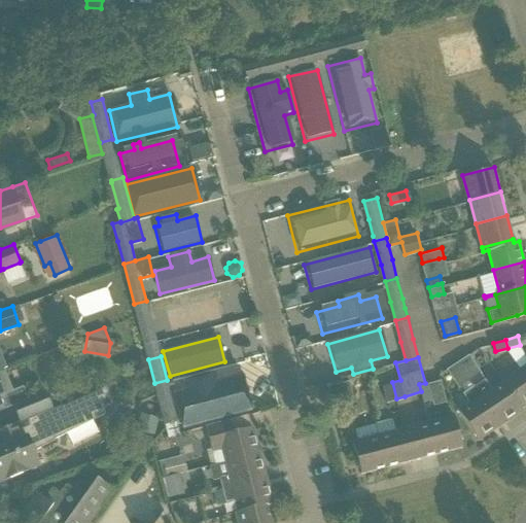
[(0,407),(3,406),(2,405),(13,401),(21,420),(49,408),(53,406),(45,388),(29,395),(24,384),(13,388),(4,365),(0,367),(0,407)]
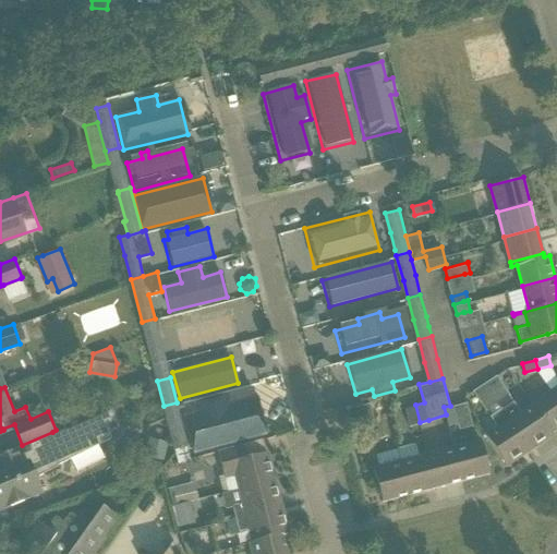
[(252,388),(192,405),(194,414),(183,418),(193,455),(265,435),(252,388)]
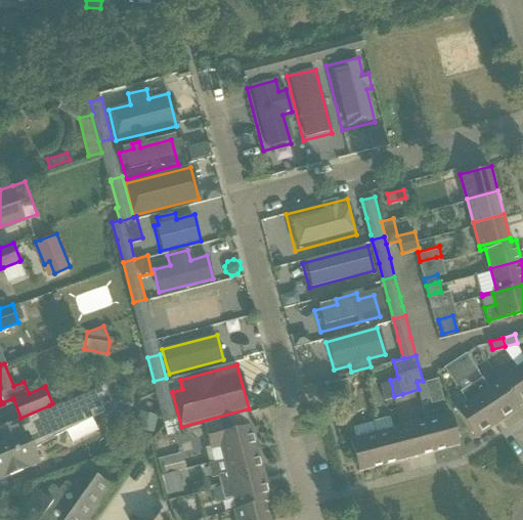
[(496,380),(516,409),(519,407),(517,404),(522,400),(522,377),(516,366),(496,380)]
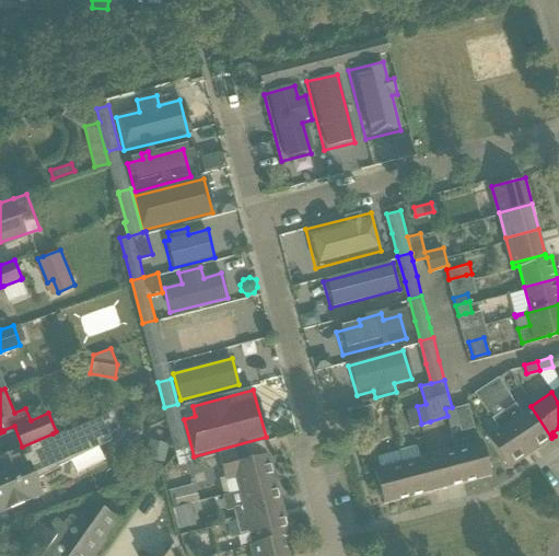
[(515,401),(502,409),(530,452),(551,438),(531,406),(522,412),(515,401)]
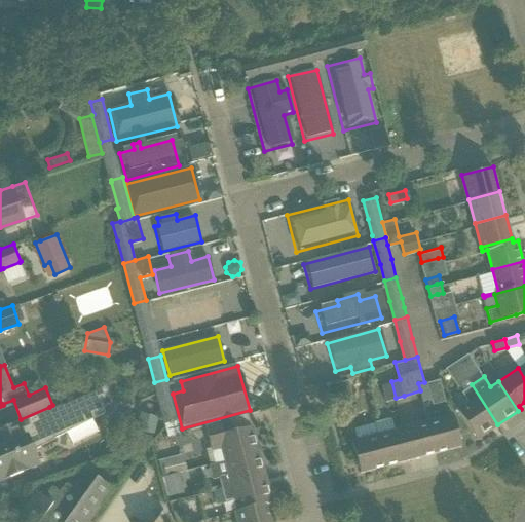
[(382,383),(386,401),(396,398),(391,381),(382,383)]
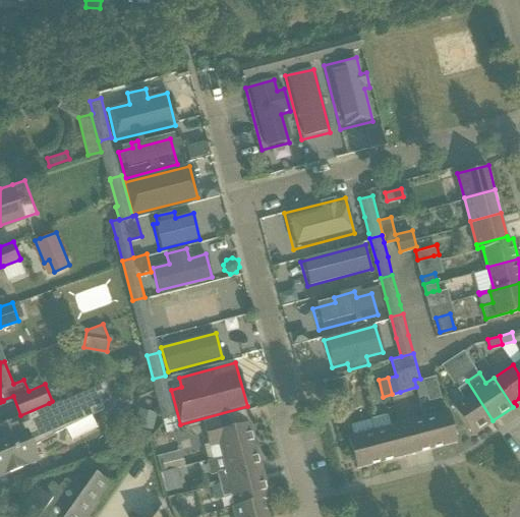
[(427,394),(423,378),(420,379),(414,380),(416,387),(418,397),(427,394)]
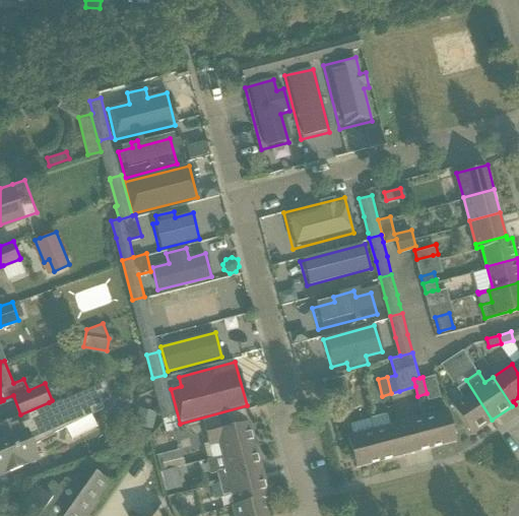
[(0,427),(5,439),(0,441),(0,472),(5,470),(6,471),(27,462),(26,461),(39,457),(33,444),(55,433),(55,431),(104,406),(102,400),(112,396),(105,380),(50,403),(49,402),(20,414),(21,415),(17,416),(0,424),(0,427)]
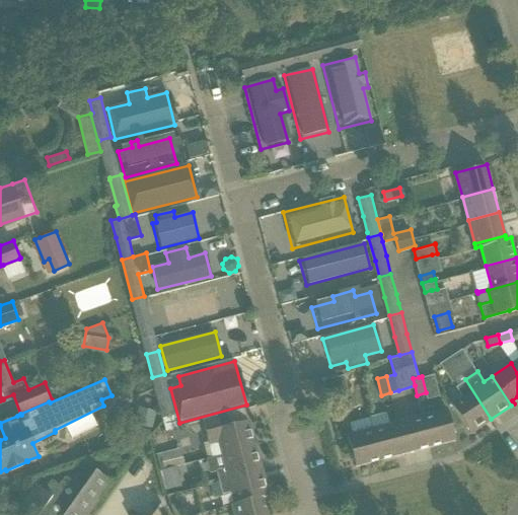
[(451,402),(470,432),(491,419),(465,379),(456,385),(462,395),(451,402)]
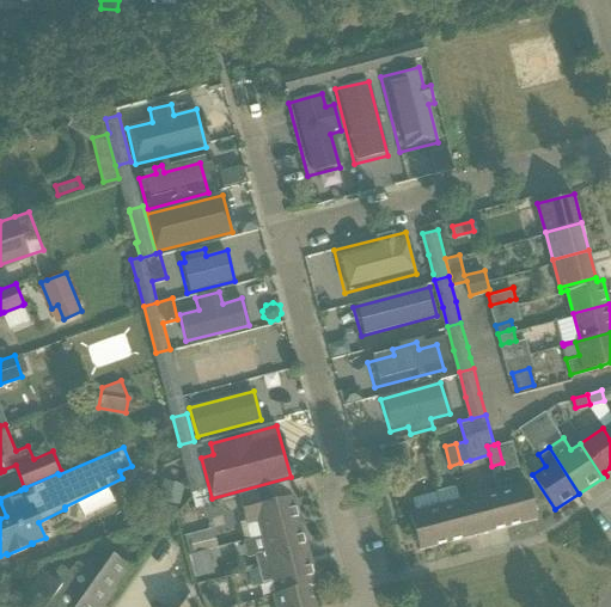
[(384,461),(385,463),(385,466),(386,467),(386,471),(388,472),(405,467),(403,457),(384,461)]
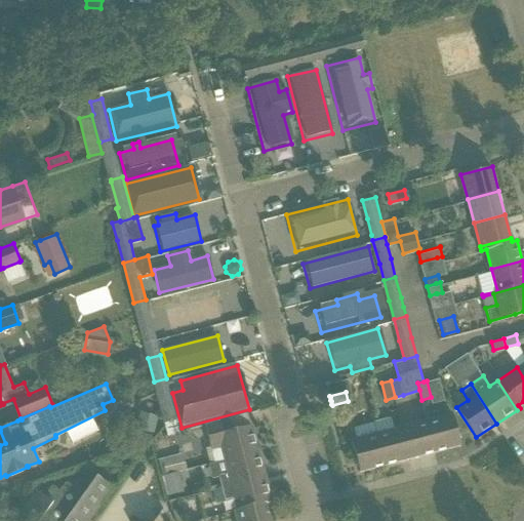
[(158,398),(164,422),(165,423),(176,419),(176,418),(170,395),(158,398)]
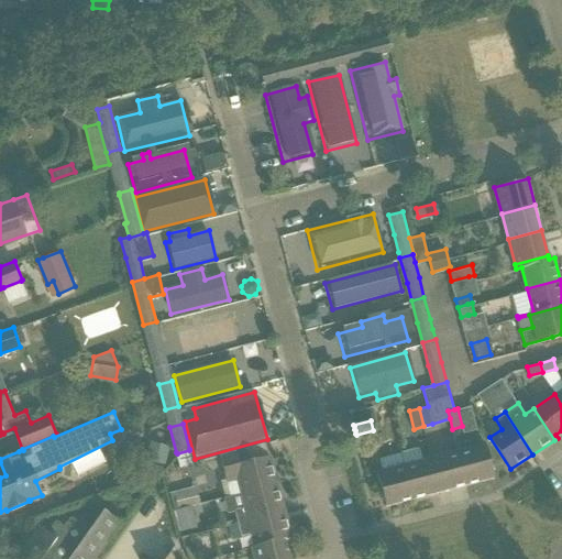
[(155,441),(151,459),(165,463),(171,446),(155,441)]
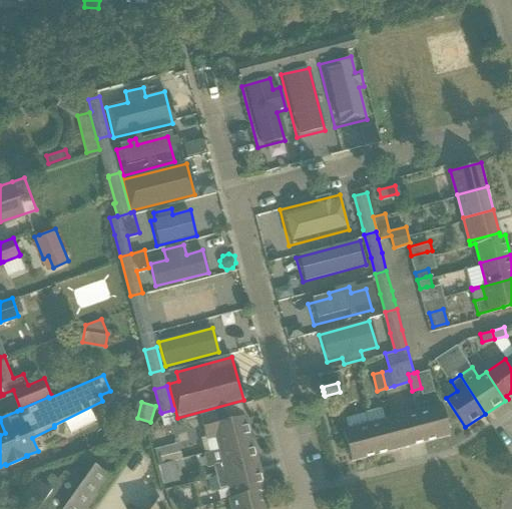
[(417,410),(425,440),(450,434),(442,403),(417,410)]
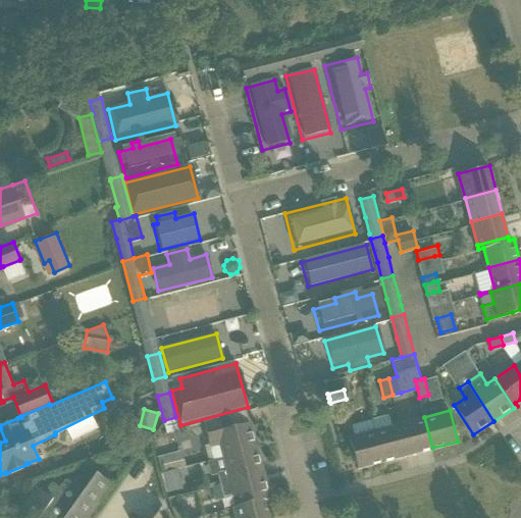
[(220,444),(223,456),(257,447),(251,421),(231,426),(228,415),(205,421),(211,447),(220,444)]
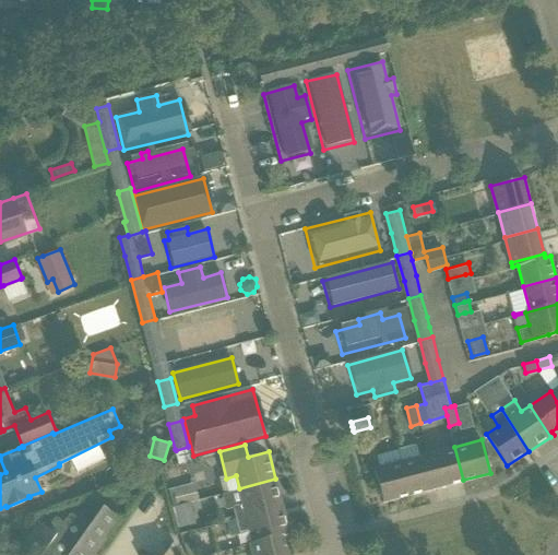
[(428,453),(437,486),(463,480),(454,447),(428,453)]
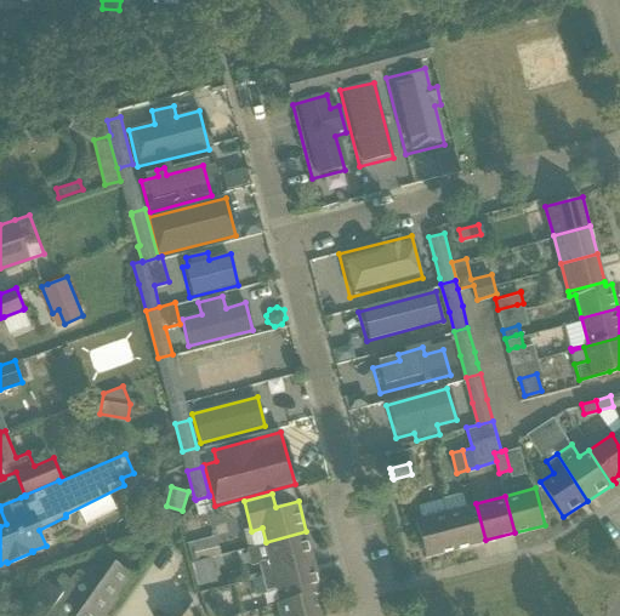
[(447,512),(456,548),(485,540),(476,503),(447,512)]
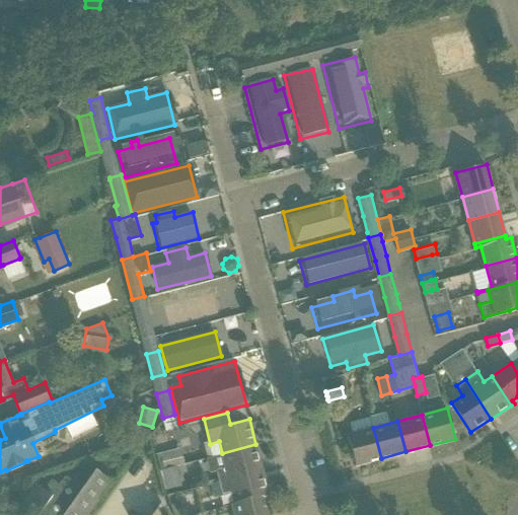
[(348,434),(356,464),(381,458),(373,428),(348,434)]
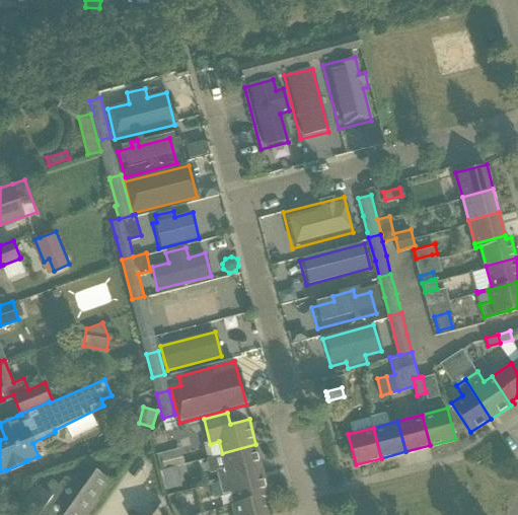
[(216,467),(219,481),(263,469),(255,444),(222,453),(225,465),(216,467)]
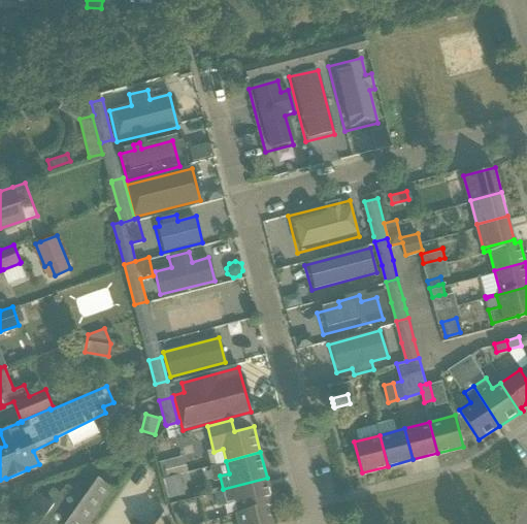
[(158,461),(162,478),(188,471),(184,455),(158,461)]
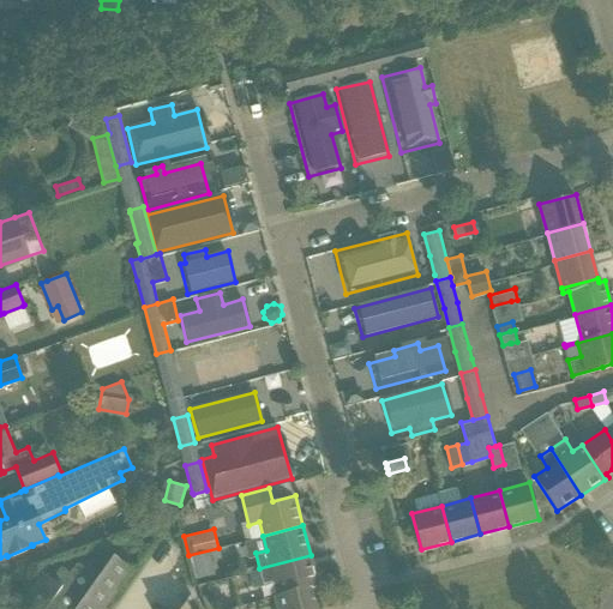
[(210,550),(192,555),(197,577),(215,573),(210,550)]
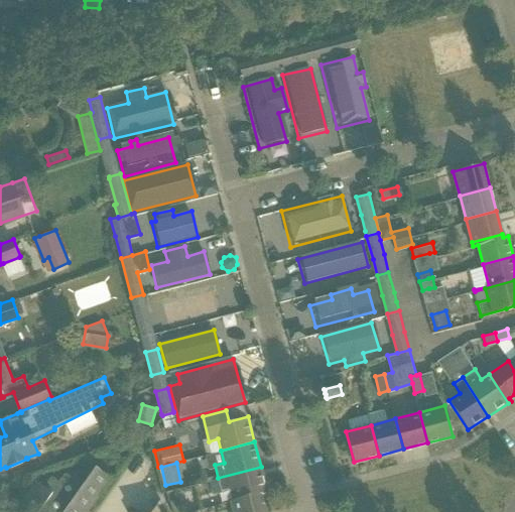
[(86,511),(111,478),(96,467),(83,485),(66,472),(58,481),(51,476),(43,486),(37,482),(19,506),(27,511),(37,511),(39,510),(41,511),(86,511)]
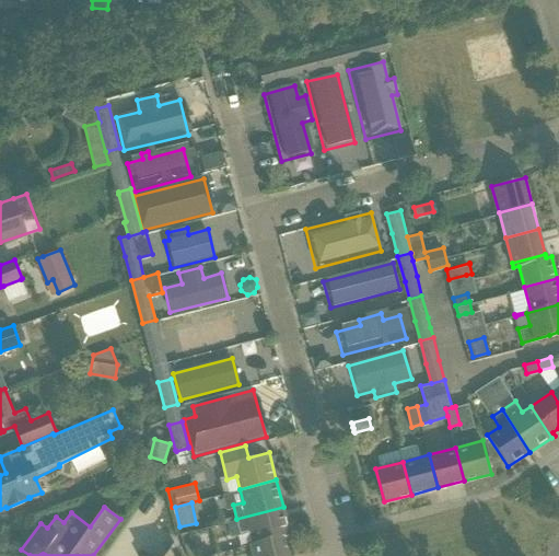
[(251,543),(290,533),(283,507),(236,519),(241,532),(251,530),(254,542),(251,543)]
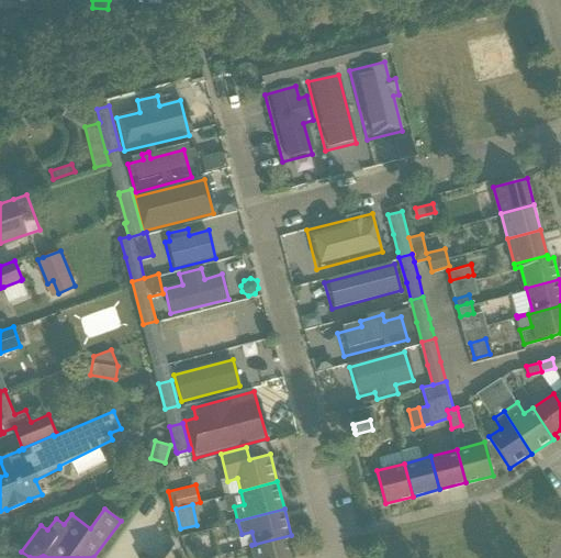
[(291,535),(251,545),(254,557),(290,557),(284,537),(291,536),(291,535)]
